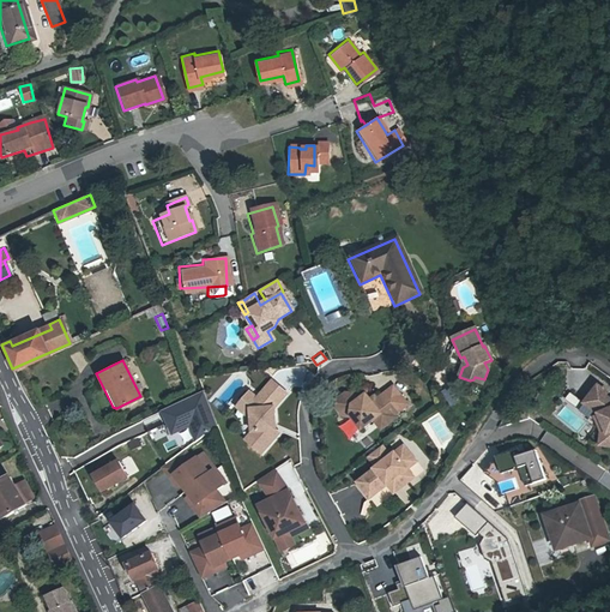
[(249,411),(245,415),(251,420),(252,432),(245,441),(260,455),(278,433),(275,431),(271,431),(271,427),(273,423),(273,408),(285,394),(271,382),(255,399),(248,393),(240,402),(249,411)]
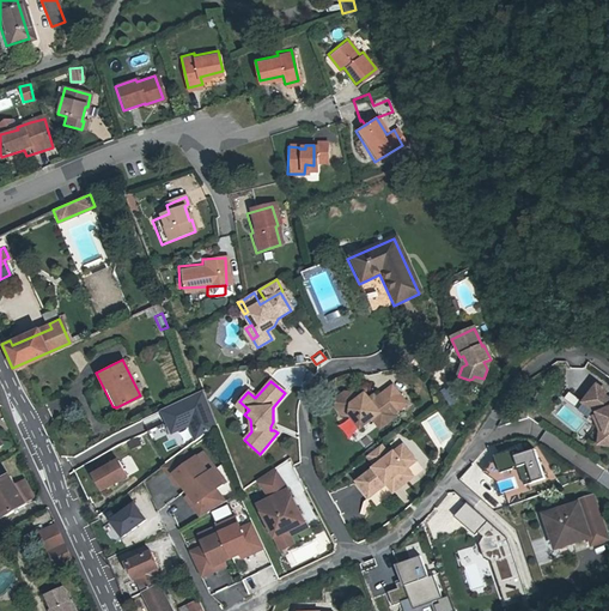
[(608,397),(606,392),(594,382),(580,399),(596,411),(590,413),(597,428),(597,443),(608,443),(608,397)]
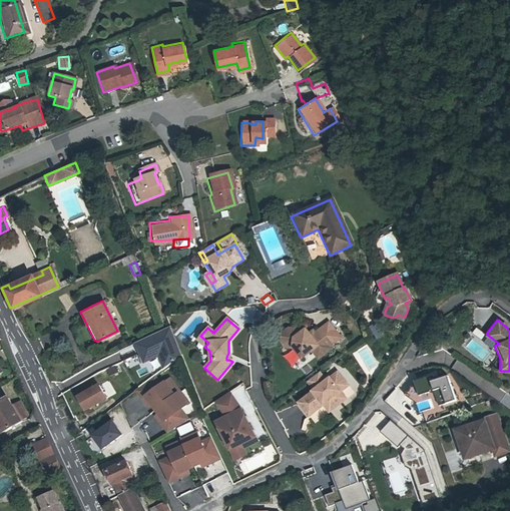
[(311,337),(309,335),(305,331),(301,334),(298,331),(288,330),(282,334),(281,342),(286,348),(293,349),(302,360),(312,352),(318,360),(331,350),(329,348),(340,339),(328,324),(315,334),(311,337)]
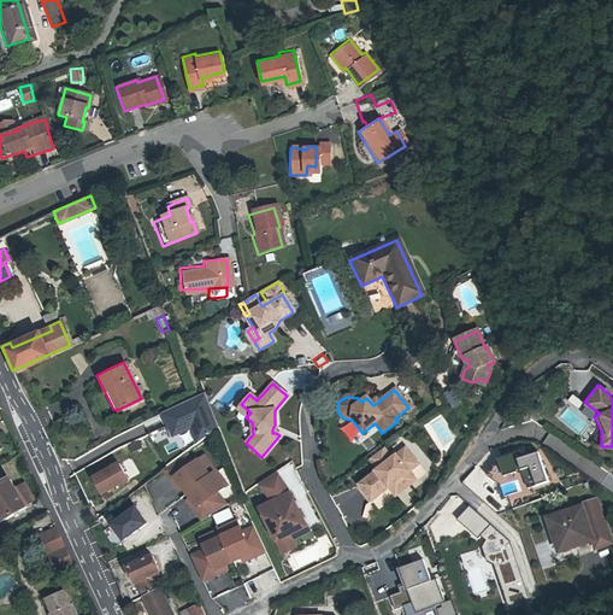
[(172,438),(189,431),(194,441),(219,431),(202,393),(160,411),(172,438)]
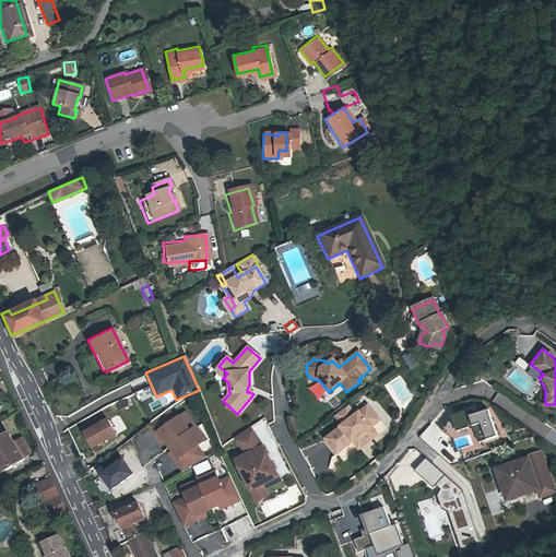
[(214,371),(223,378),(227,374),(219,366),(214,371)]
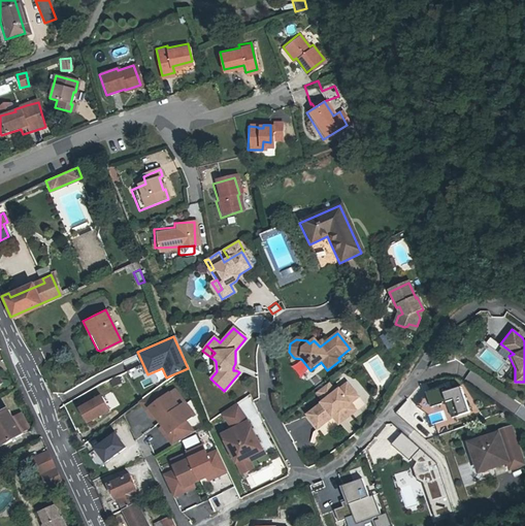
[(379,353),(362,358),(371,384),(388,379),(379,353)]
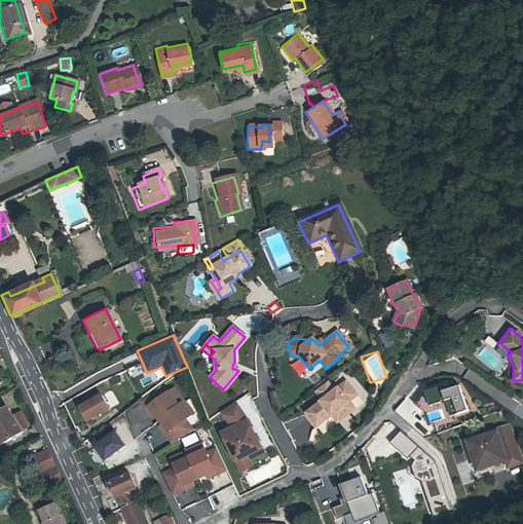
[(342,395),(349,388),(344,382),(337,388),(342,395)]
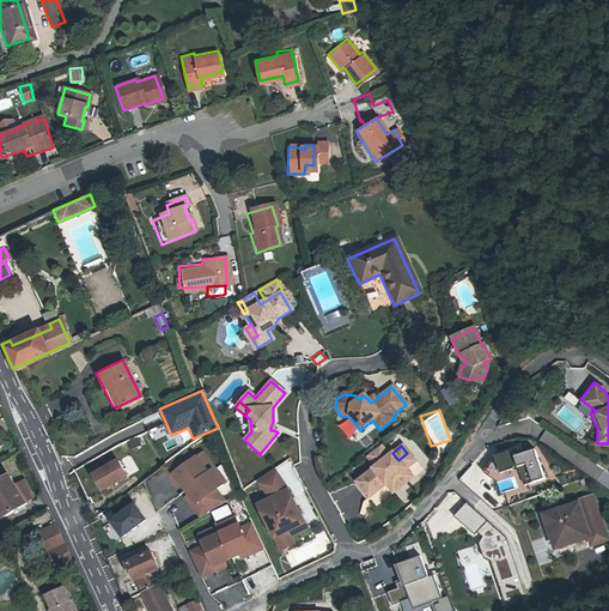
[(546,477),(535,448),(522,451),(517,446),(493,453),(482,471),(495,479),(501,470),(515,467),(521,470),(525,485),(546,477)]
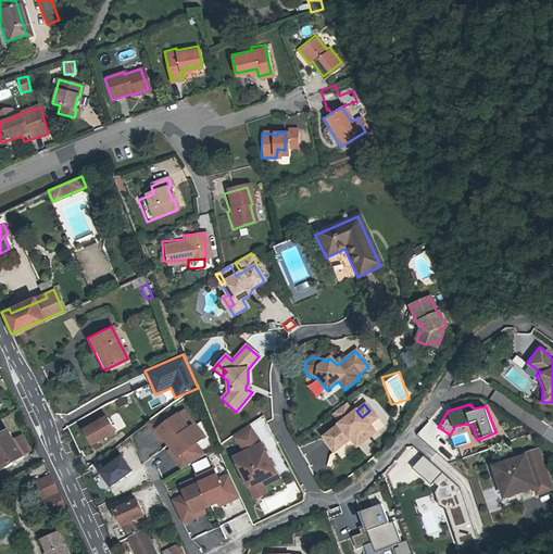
[(362,417),(356,411),(352,414),(346,405),(332,415),(340,424),(323,438),(335,452),(350,440),(356,435),(363,442),(374,433),(367,426),(376,419),(369,411),(362,417)]
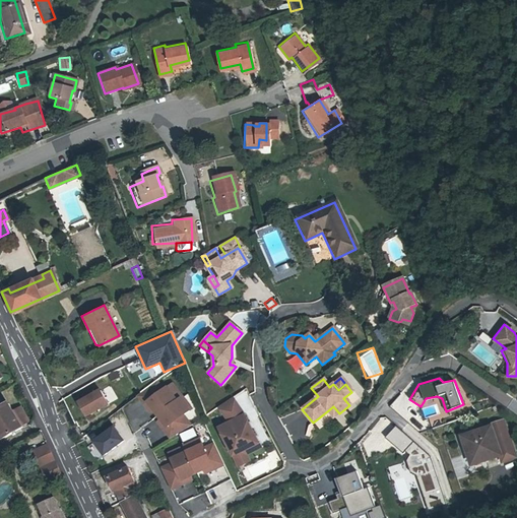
[(158,414),(178,400),(168,387),(165,389),(157,380),(139,394),(146,403),(149,401),(158,414)]
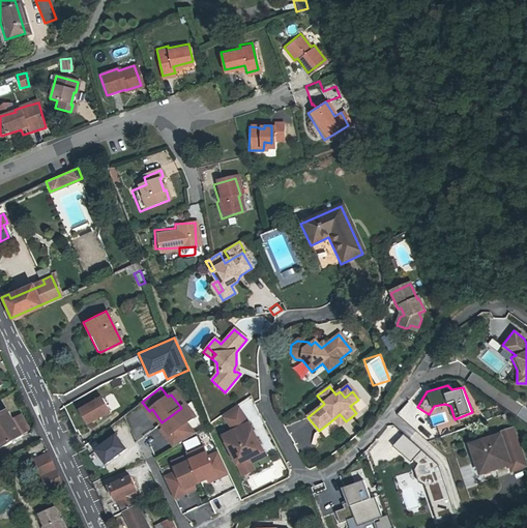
[(309,403),(313,409),(322,402),(317,396),(309,403)]
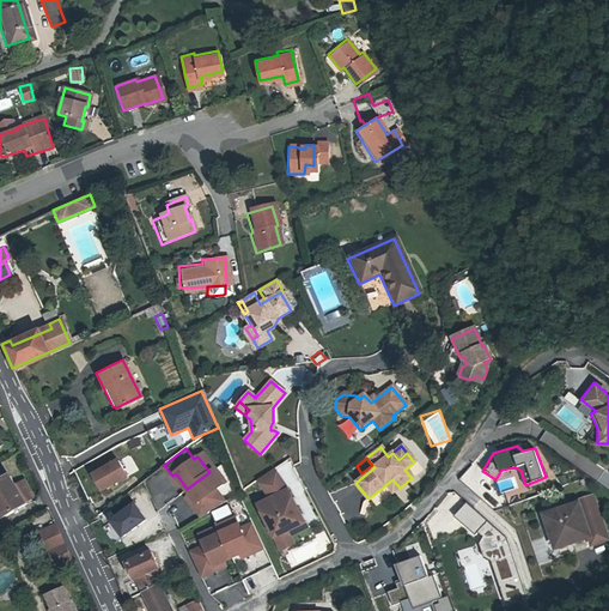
[(115,460),(90,475),(99,490),(125,477),(115,460)]
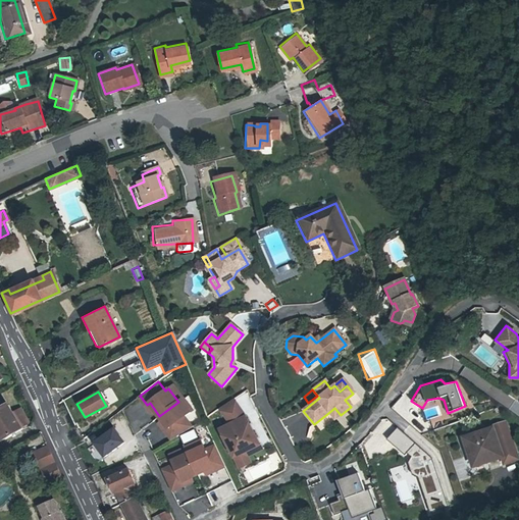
[(164,429),(171,439),(177,436),(193,428),(184,417),(190,412),(182,400),(178,402),(159,416),(168,427),(164,429)]
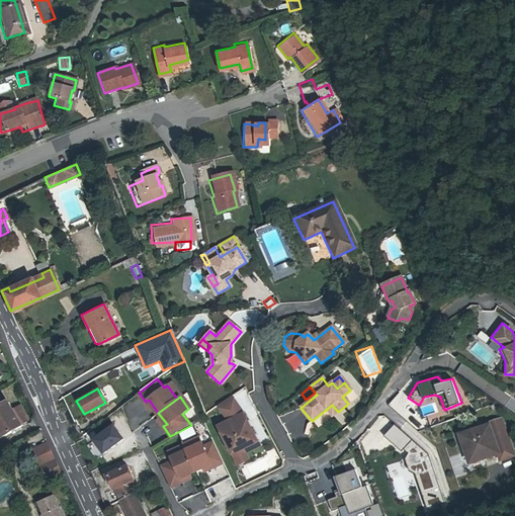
[(259,440),(244,415),(231,398),(219,407),(230,422),(220,428),(235,454),(259,440)]
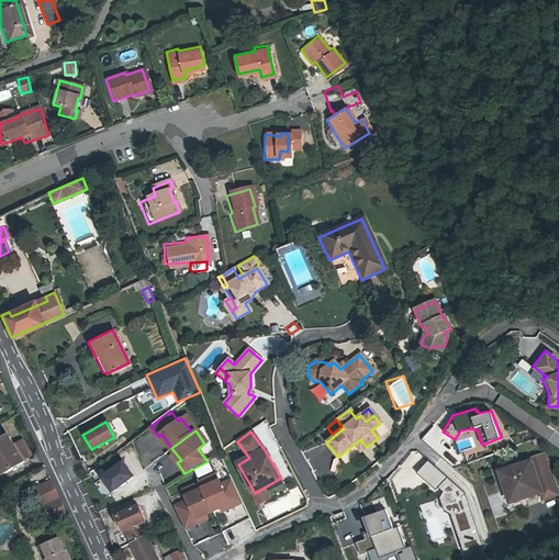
[(4,435),(0,437),(0,473),(19,461),(4,435)]
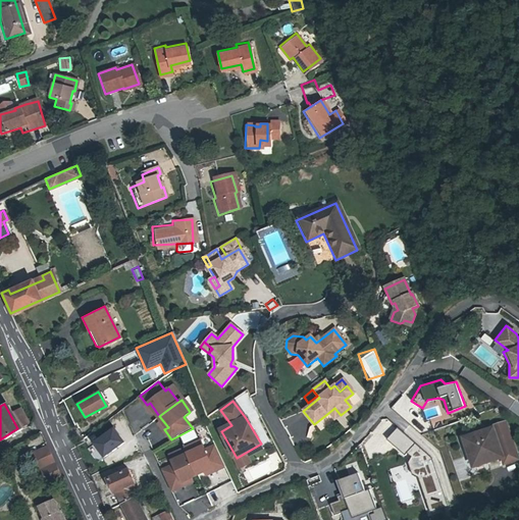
[(334,408),(328,413),(334,420),(341,415),(334,408)]
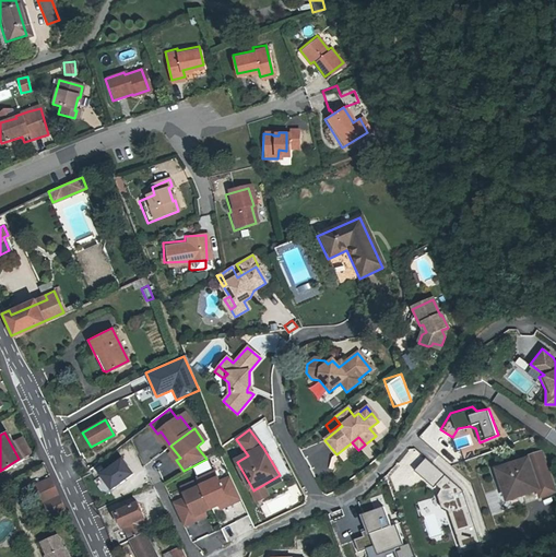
[(521,461),(493,472),(505,500),(533,489),(535,496),(551,490),(534,450),(519,455),(521,461)]
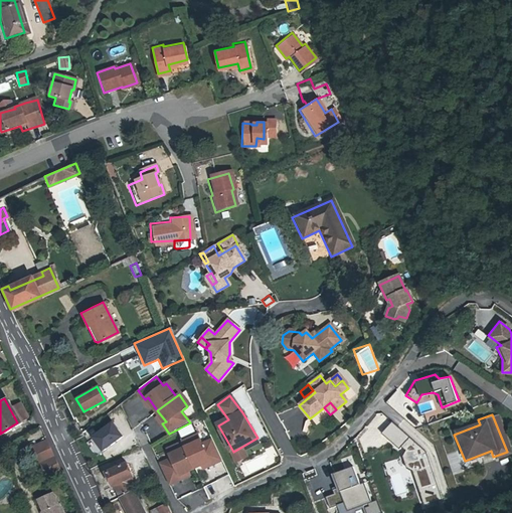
[(422,505),(440,498),(423,451),(404,436),(387,420),(377,432),(394,447),(397,444),(399,445),(398,446),(403,450),(400,456),(404,468),(410,471),(422,505)]
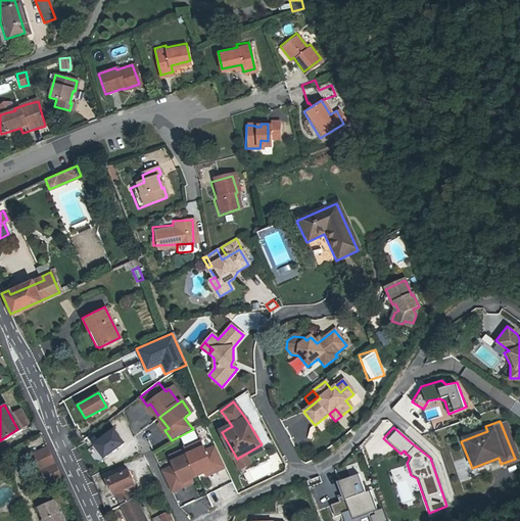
[(82,440),(83,443),(87,451),(96,446),(90,433),(82,440)]
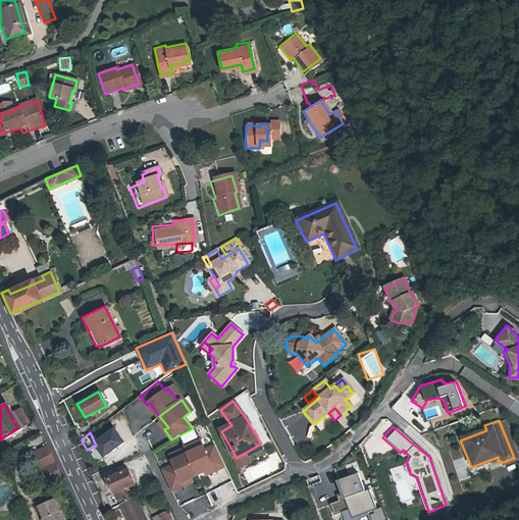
[(187,455),(203,448),(200,442),(184,450),(187,455)]
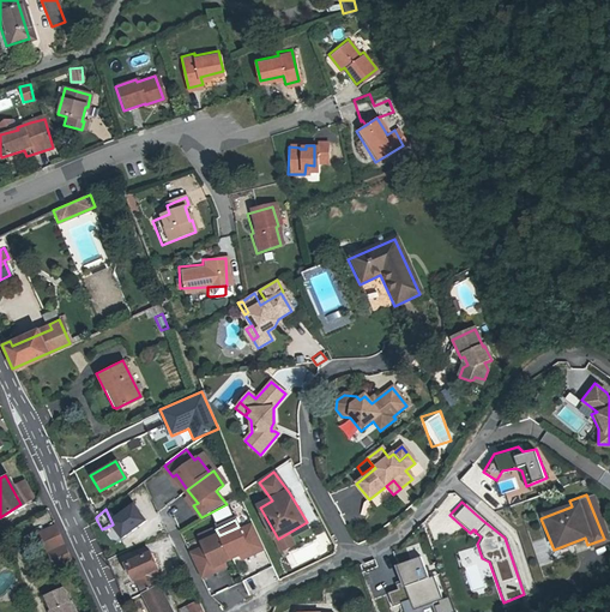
[(97,521),(89,525),(92,533),(102,529),(97,521)]
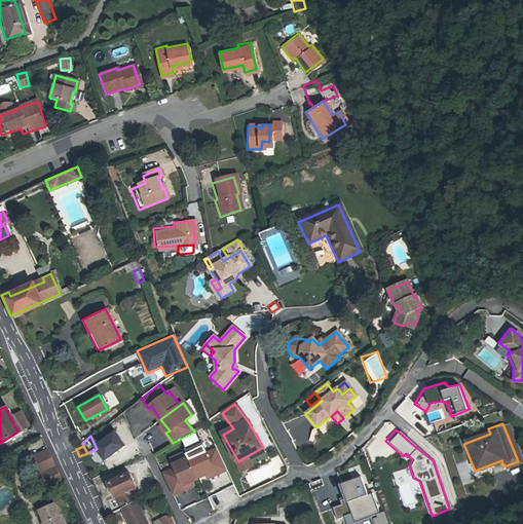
[(43,486),(58,479),(51,463),(43,447),(30,453),(43,486)]
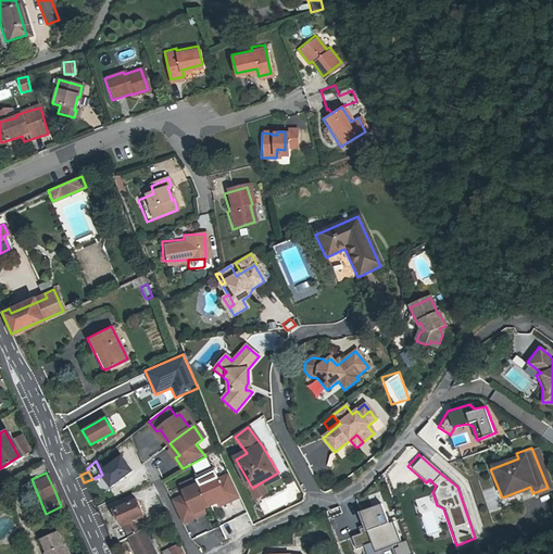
[(265,486),(280,477),(278,473),(252,488),(259,499),(269,492),(265,486)]
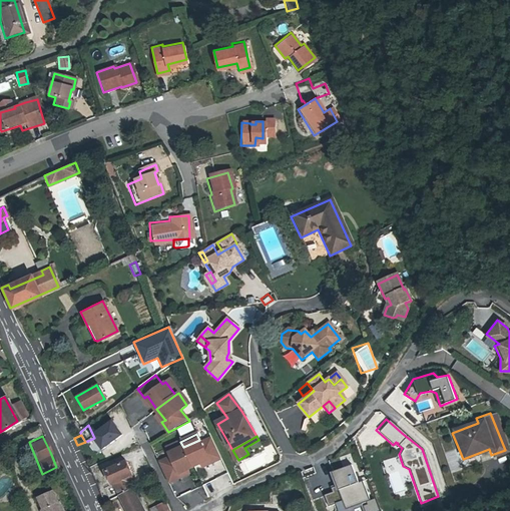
[(210,465),(221,461),(211,440),(201,445),(199,440),(183,447),(193,469),(201,466),(209,462),(210,465)]
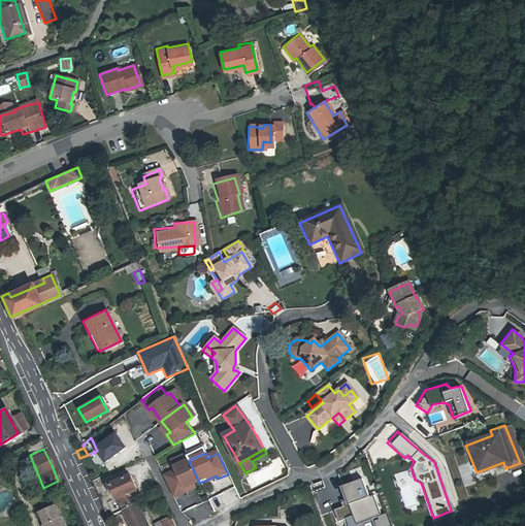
[(189,460),(186,455),(170,462),(172,467),(189,460)]
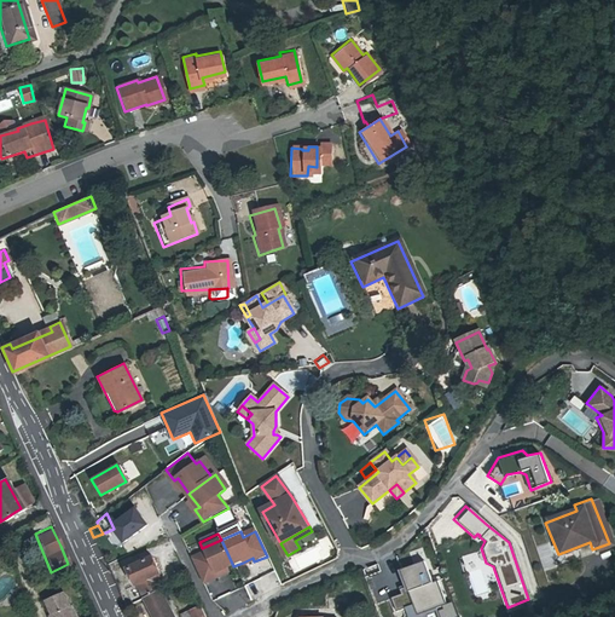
[(225,570),(233,566),(221,540),(202,548),(204,553),(190,559),(202,587),(218,580),(215,575),(225,570)]
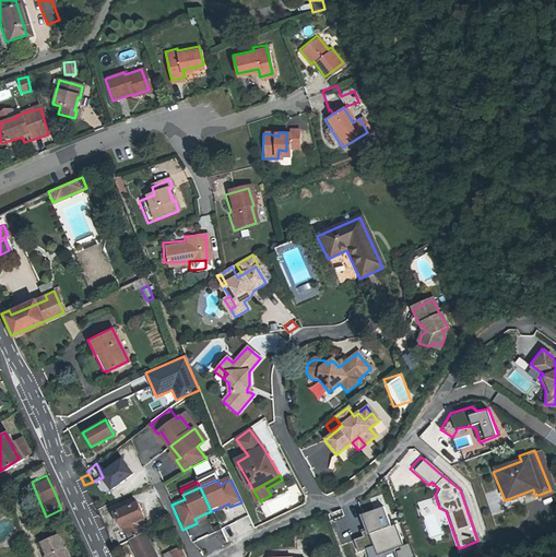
[(156,556),(140,521),(144,519),(142,514),(143,514),(135,500),(114,510),(120,525),(122,524),(137,556),(156,556)]
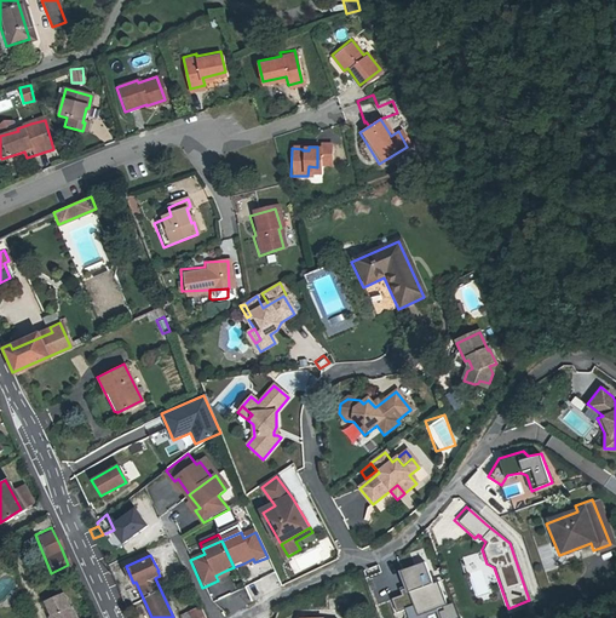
[(441,606),(442,610),(437,611),(439,617),(455,617),(458,617),(442,578),(431,583),(422,561),(399,571),(406,587),(398,589),(401,594),(390,599),(396,612),(413,606),(416,616),(441,606)]
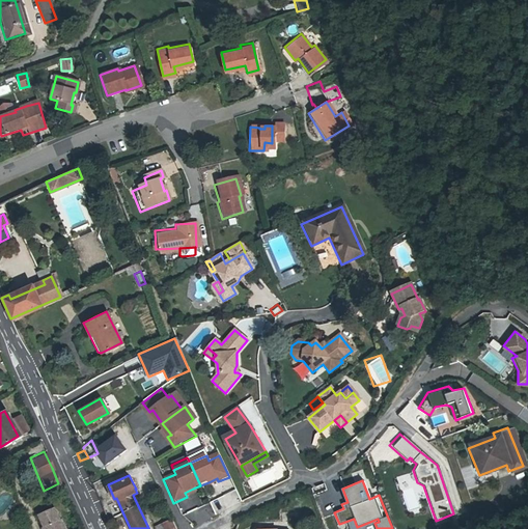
[(207,501),(214,512),(239,499),(232,488),(207,501)]
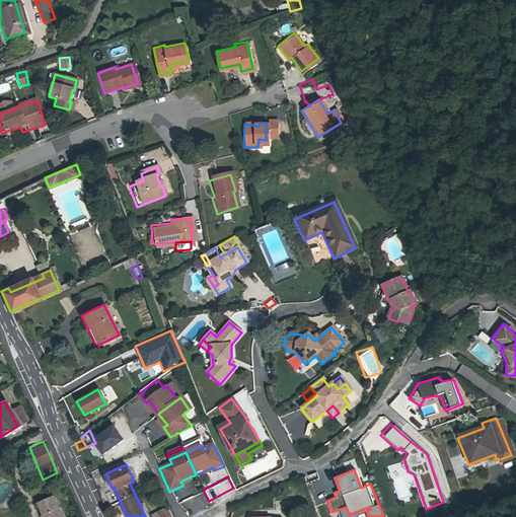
[(34,502),(42,516),(59,516),(49,496),(34,502)]
